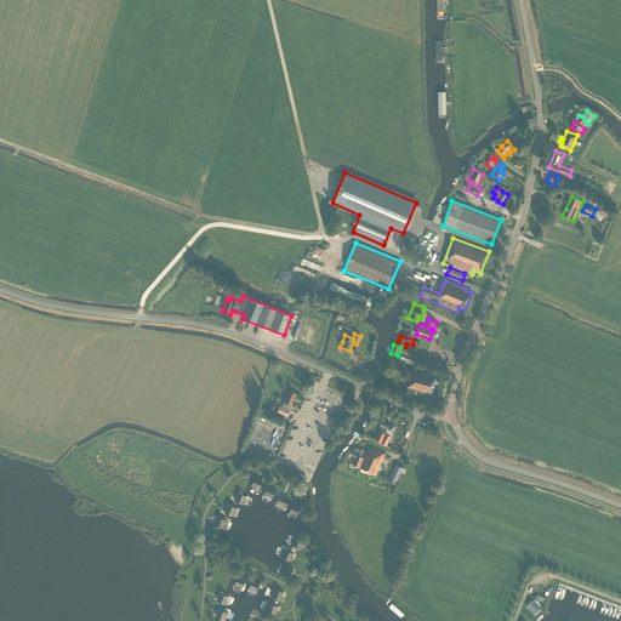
[(411,375),(408,387),(425,392),(432,393),(437,377),(429,375),(429,374),(414,369),(411,375)]
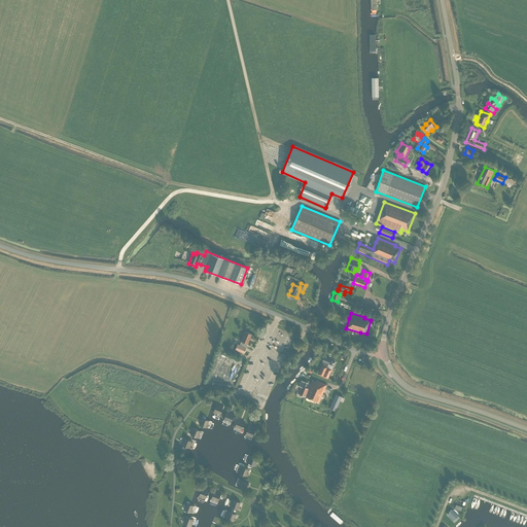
[(236,350),(244,354),(246,348),(247,344),(248,344),(252,335),(245,331),(241,342),(240,345),(238,345),(236,350)]
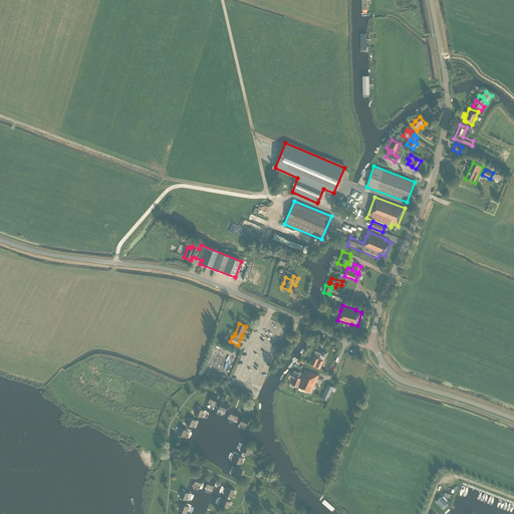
[(310,365),(319,369),(323,360),(319,358),(319,356),(323,350),(317,347),(314,352),(315,353),(314,355),(310,365)]
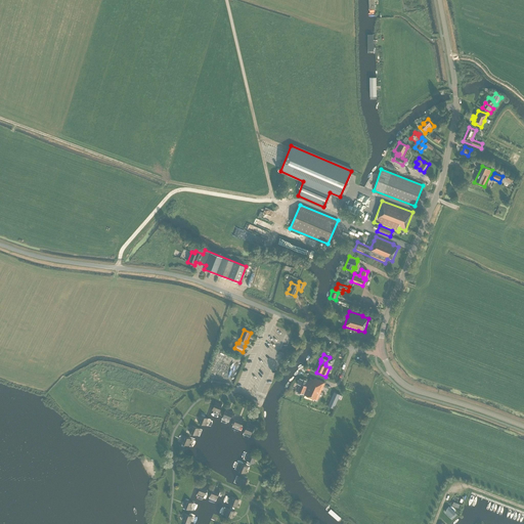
[(301,380),(299,384),(300,384),(297,392),(304,395),(317,400),(324,383),(315,380),(314,380),(310,379),(306,387),(303,385),(305,381),(301,380)]
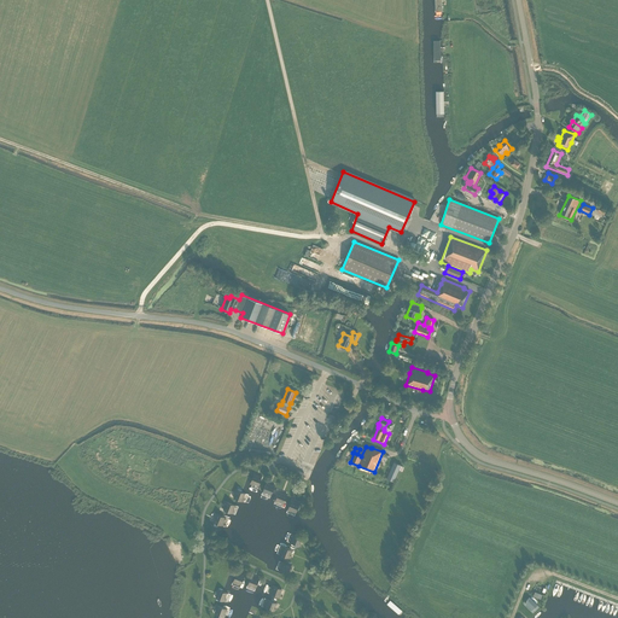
[(386,479),(394,482),(401,466),(394,462),(386,479)]
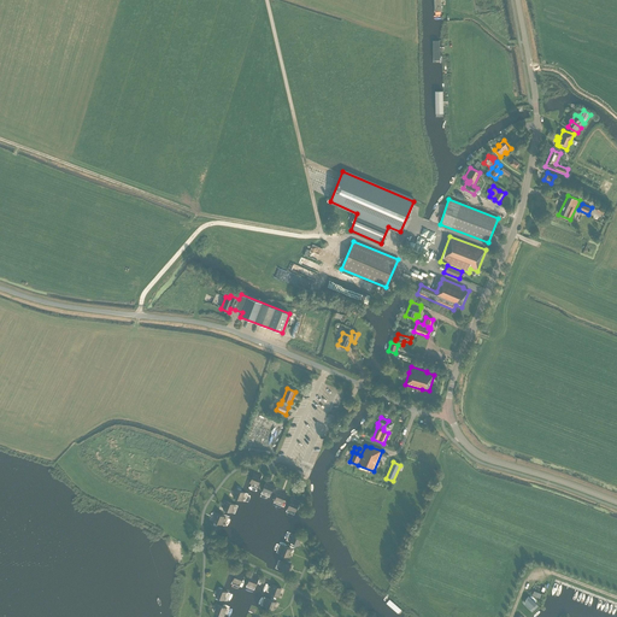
[(253,474),(250,483),(252,485),(252,483),(258,486),(262,476),(259,475),(258,476),(253,474)]
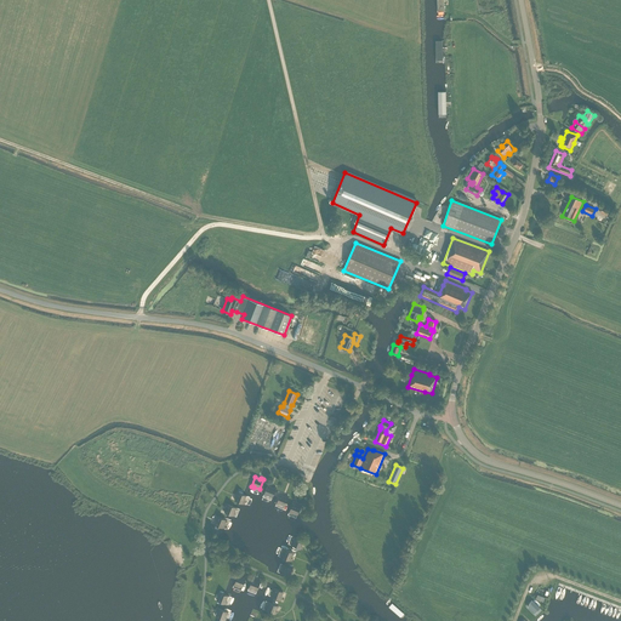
[(266,496),(267,495),(272,497),(277,488),(273,486),(273,488),(268,486),(263,495),(266,496)]
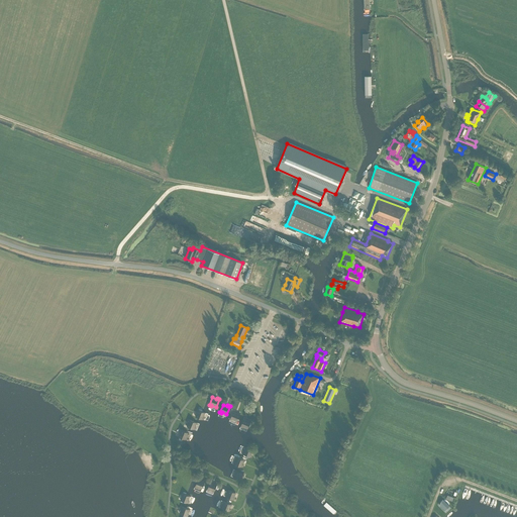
[(204,418),(203,418),(205,413),(197,410),(196,412),(197,412),(195,417),(203,420),(204,418)]
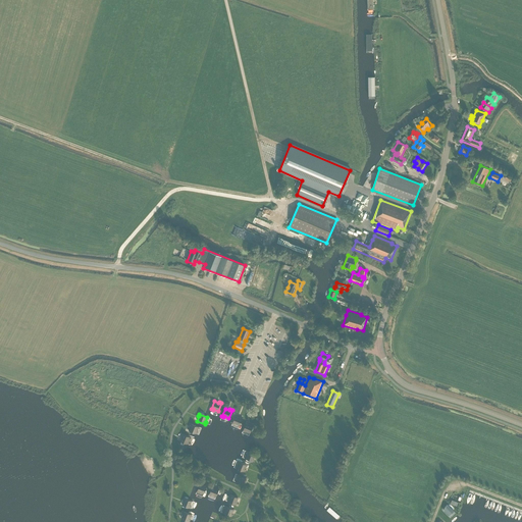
[(235,416),(232,423),(235,424),(240,425),(243,417),(240,416),(240,418),(235,416)]
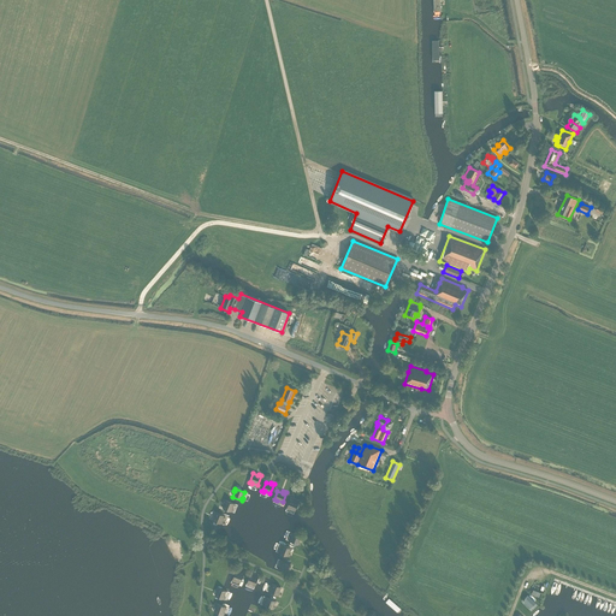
[(234,510),(232,509),(235,504),(225,499),(224,503),(225,503),(223,509),(232,513),(234,510)]
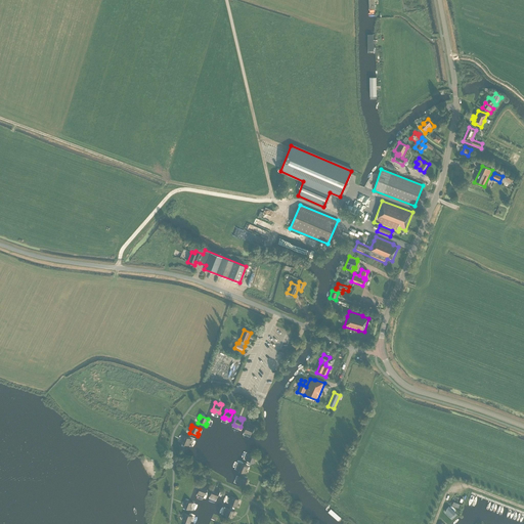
[(247,425),(244,433),(246,434),(246,433),(251,435),(254,427),(252,426),(251,427),(247,425)]
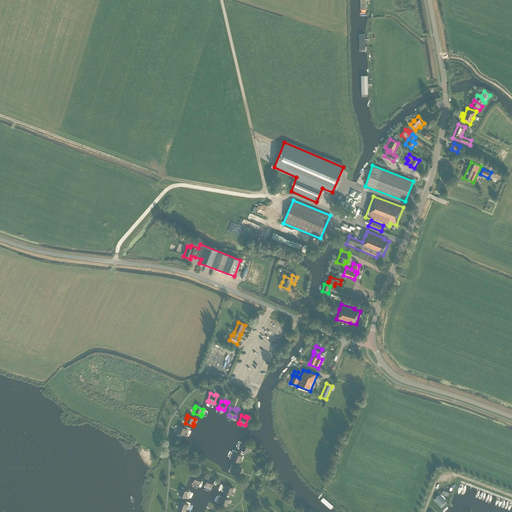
[(177,433),(184,436),(185,434),(185,433),(186,429),(178,425),(177,428),(178,428),(177,433)]
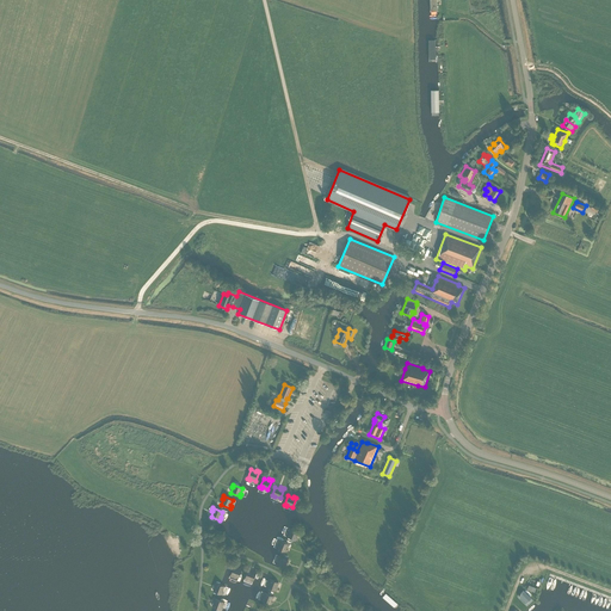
[(288,531),(289,531),(287,537),(296,541),(297,538),(296,537),(298,532),(289,529),(288,531)]
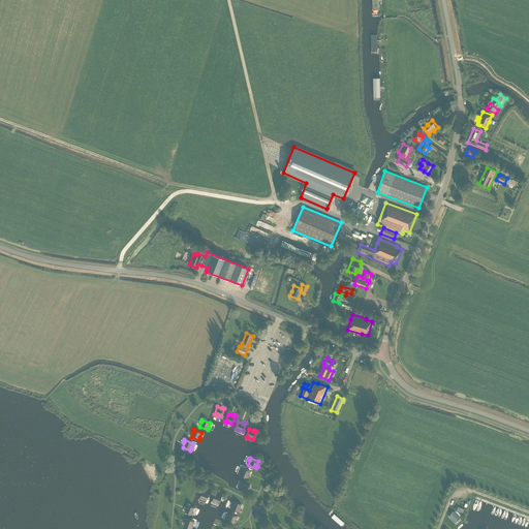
[(249,471),(242,468),(241,470),(242,470),(240,475),(248,478),(249,476),(248,475),(249,471)]
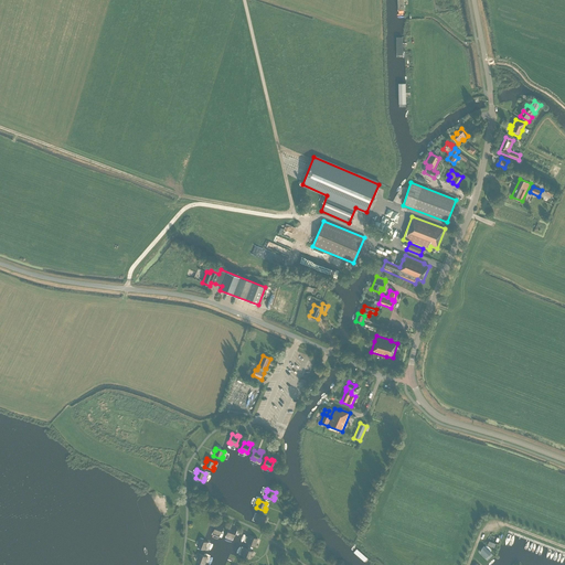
[(256,516),(257,516),(255,522),(264,525),(265,523),(264,522),(266,518),(257,514),(256,516)]
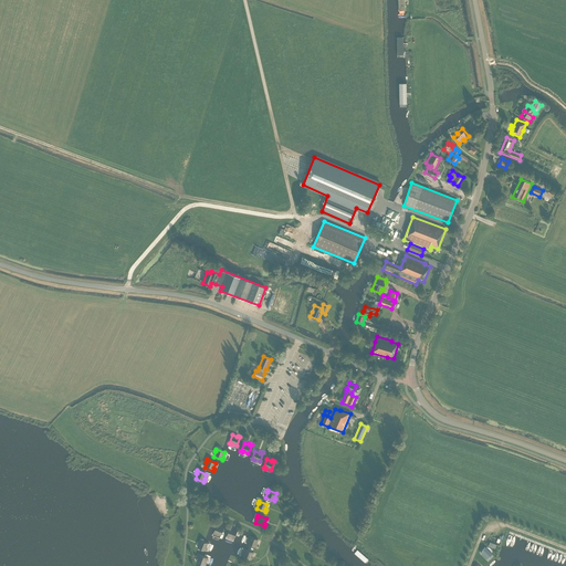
[(217,525),(213,534),(216,534),(221,535),(224,526),(221,526),(221,527),(217,525)]
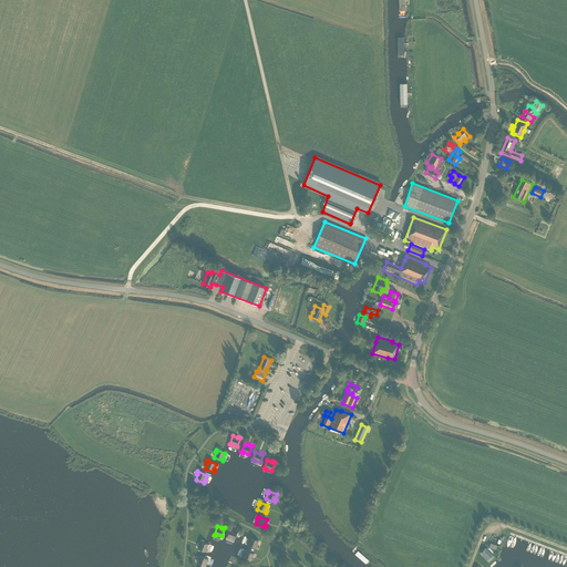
[(229,538),(229,537),(235,539),(238,531),(236,529),(235,531),(230,529),(227,537),(229,538)]
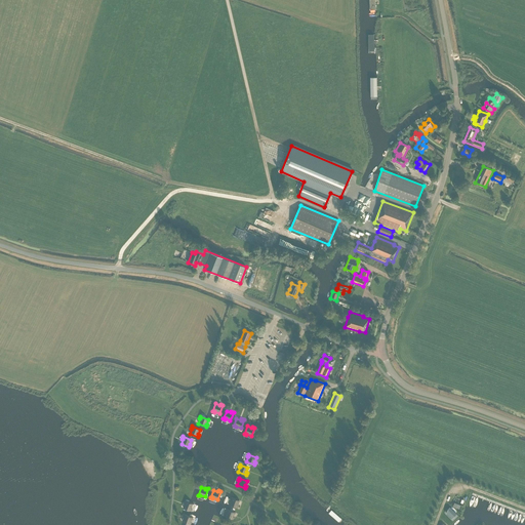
[(231,499),(230,505),(238,508),(239,506),(237,506),(239,500),(232,497),(231,499)]
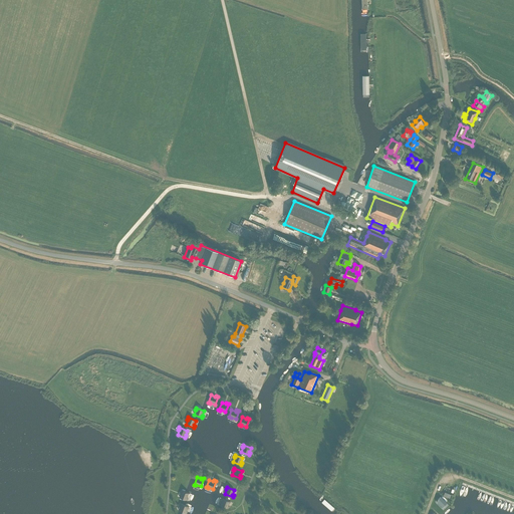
[(180,497),(187,501),(188,498),(187,498),(189,493),(181,490),(180,493),(181,493),(180,497)]
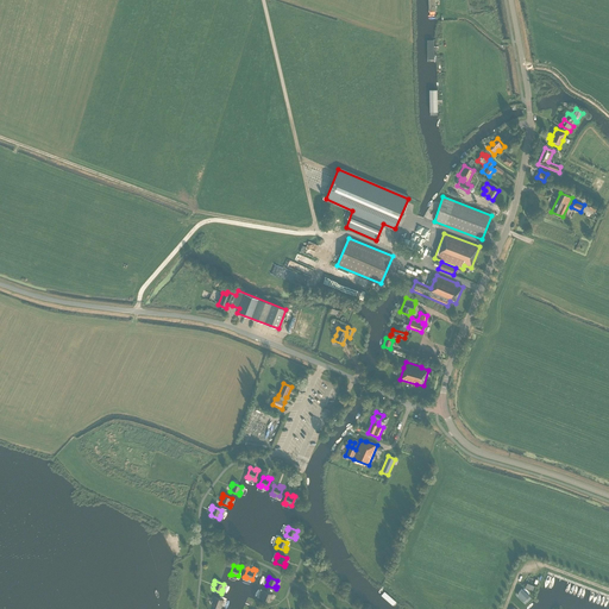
[(529,597),(521,589),(519,591),(521,592),(518,595),(525,602),(529,597)]
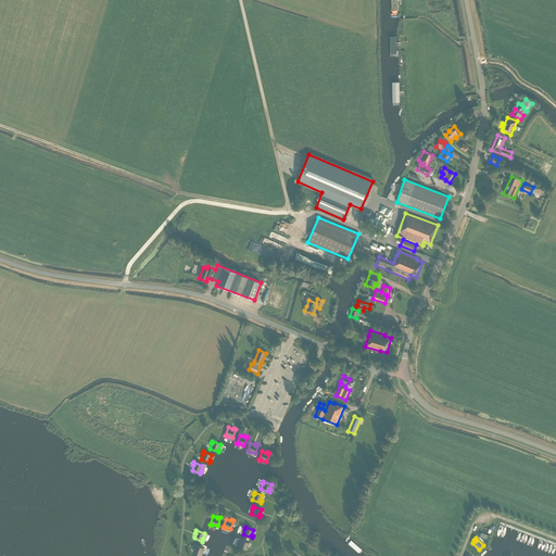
[(351,539),(348,543),(361,555),(365,552),(351,539)]
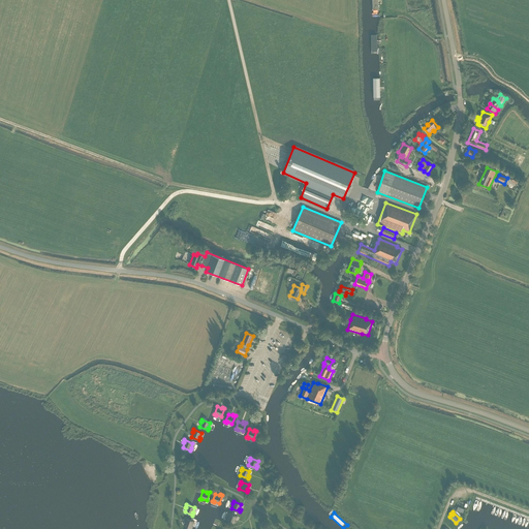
[(227,516),(228,516),(226,521),(235,524),(236,522),(235,521),(237,517),(228,514),(227,516)]
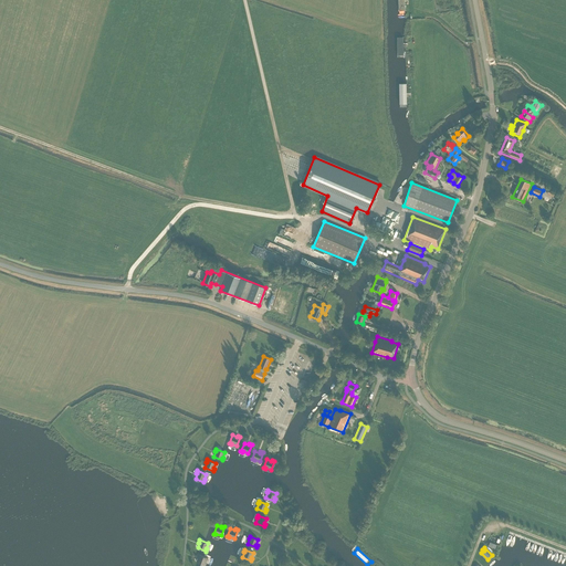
[(206,564),(206,563),(208,558),(198,554),(198,557),(199,557),(197,563),(206,565),(206,564)]
